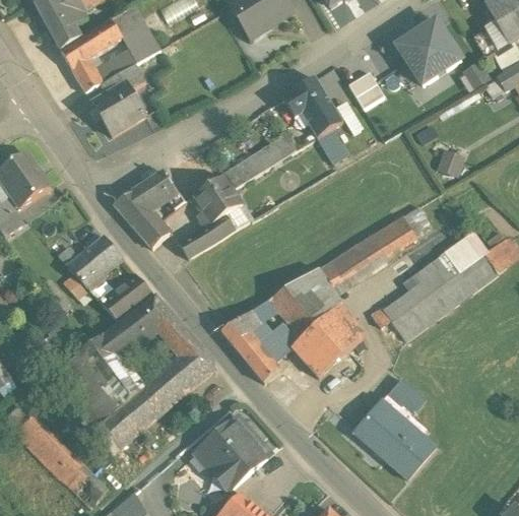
[(34,0),(53,35),(73,22),(85,15),(81,9),(85,6),(81,0),(34,0)]
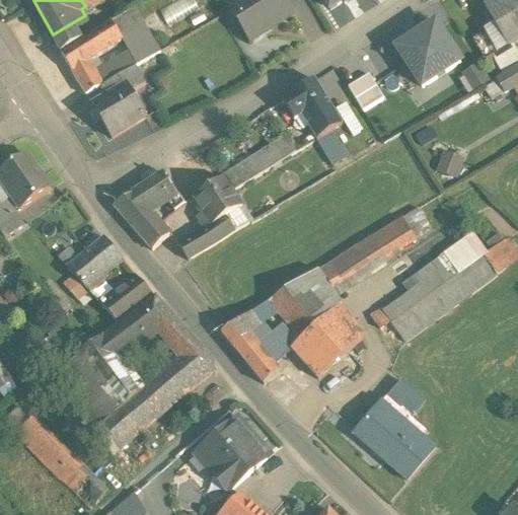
[(229,0),(227,1),(248,35),(290,10),(284,0),(229,0)]
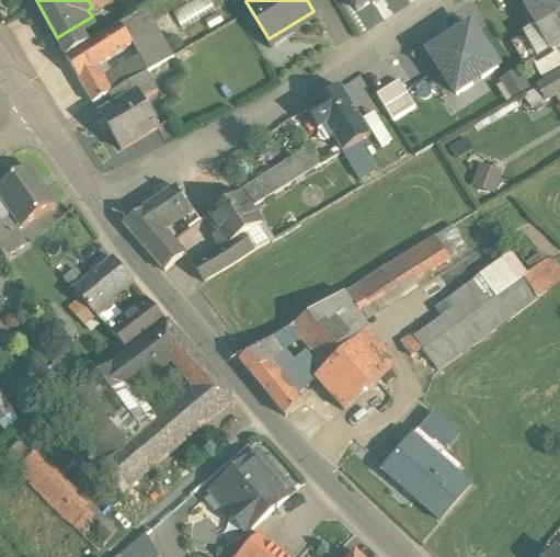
[(525,0),(522,2),(533,21),(547,44),(559,35),(559,0),(525,0)]
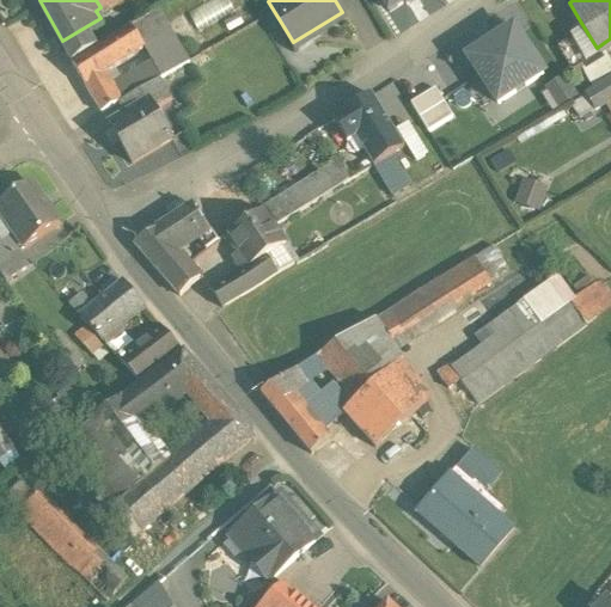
[(159,5),(130,22),(142,43),(151,59),(159,74),(188,57),(159,5)]
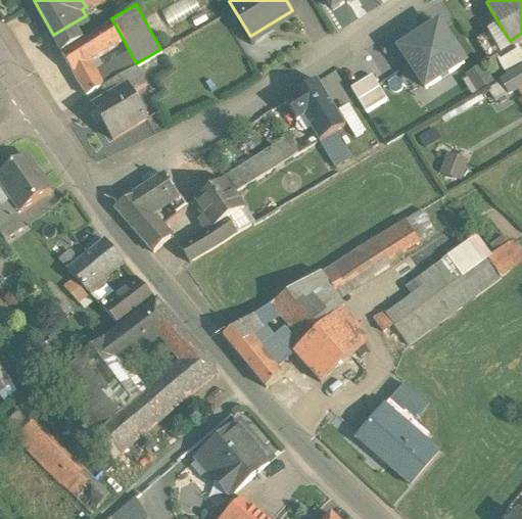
[(110,16),(60,48),(79,80),(94,71),(87,57),(122,37),(111,18),(110,16)]
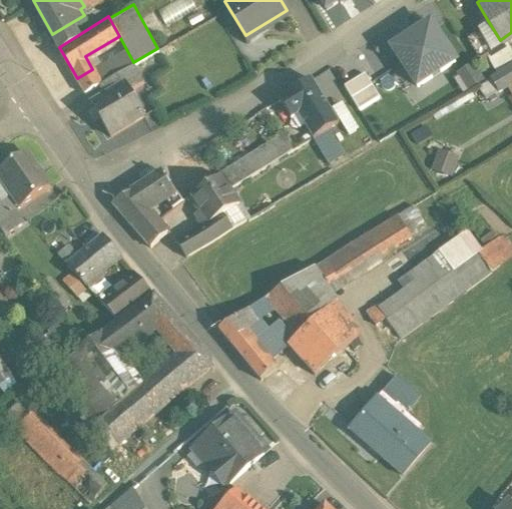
[(487,19),(465,32),(478,53),(500,40),(487,19)]
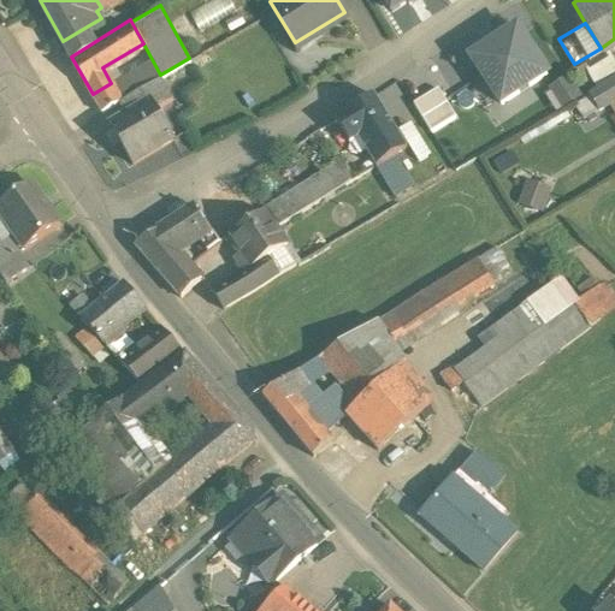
[(500,99),(544,70),(515,25),(471,53),(500,99)]
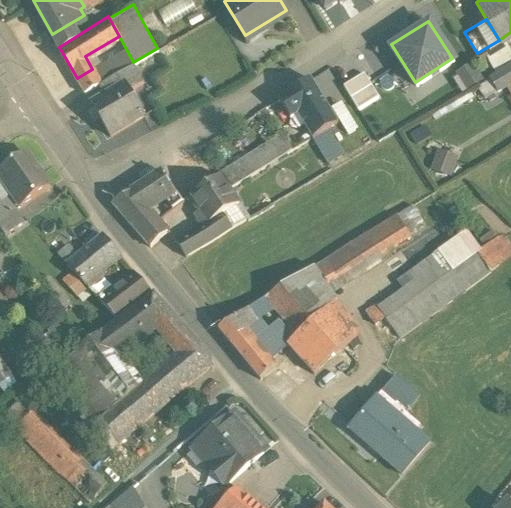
[(72,22),(52,34),(59,47),(78,34),(72,22)]
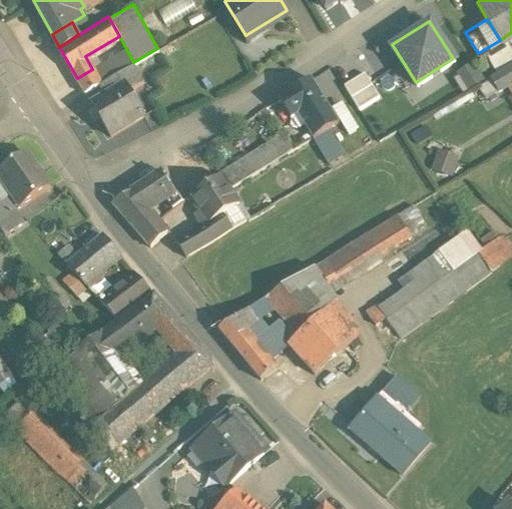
[(92,69),(77,78),(84,90),(97,82),(118,71),(132,62),(133,62),(126,49),(92,69)]
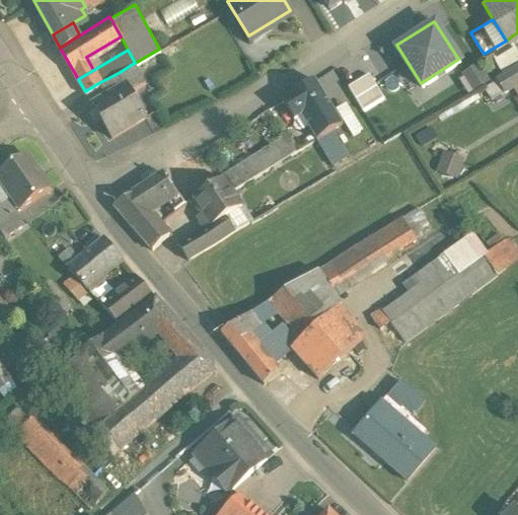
[(478,61),(461,71),(472,88),(483,82),(489,78),(478,61)]
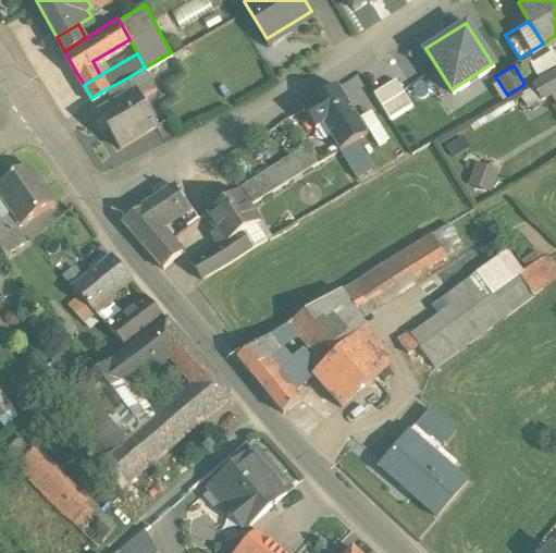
[(555,65),(524,84),(518,88),(526,101),(538,95),(539,96),(555,85),(555,65)]
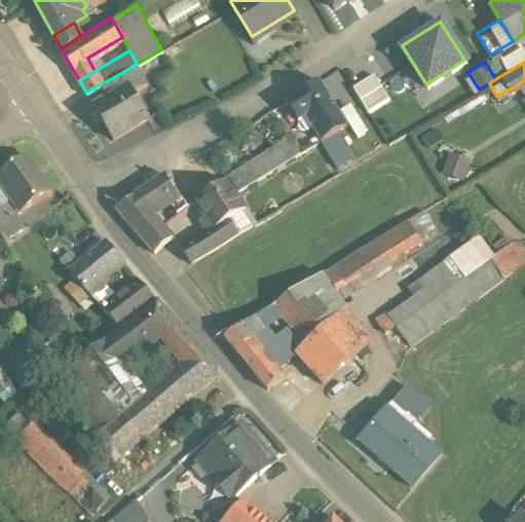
[(136,64),(121,73),(127,83),(132,90),(146,82),(136,64)]
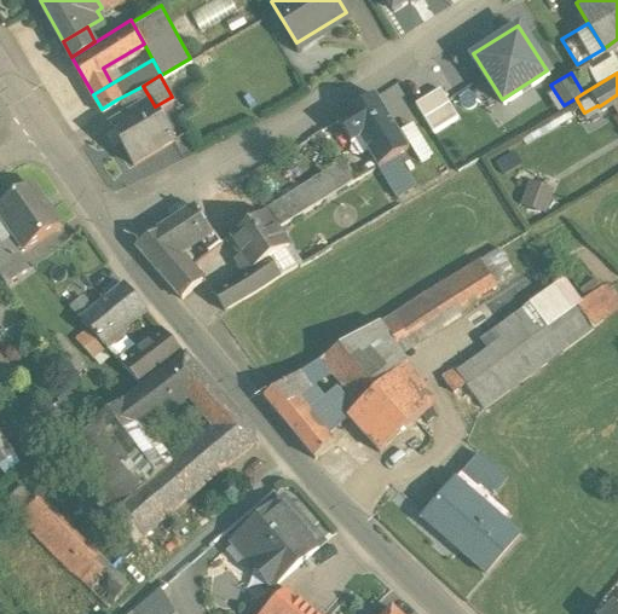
[(432,128),(456,114),(439,85),(415,99),(432,128)]
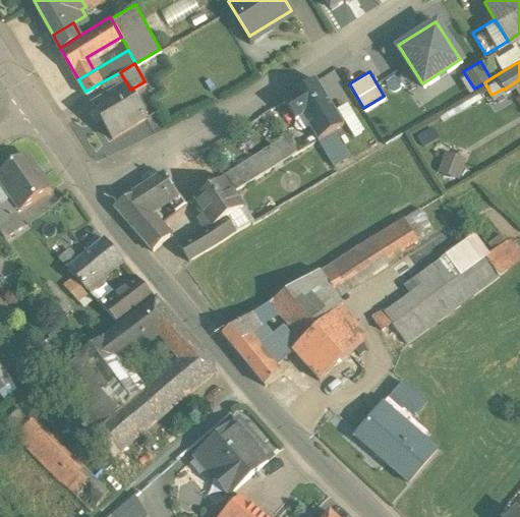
[(120,72),(99,83),(105,95),(126,82),(120,72)]
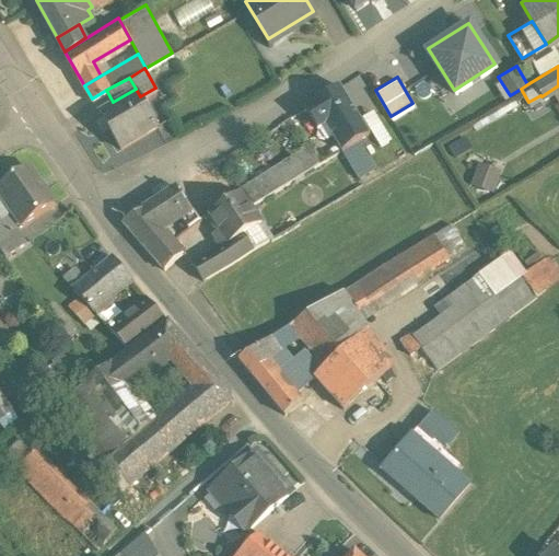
[(338,84),(303,105),(316,127),(326,122),(336,139),(339,145),(340,147),(357,138),(368,131),(351,106),(338,84)]
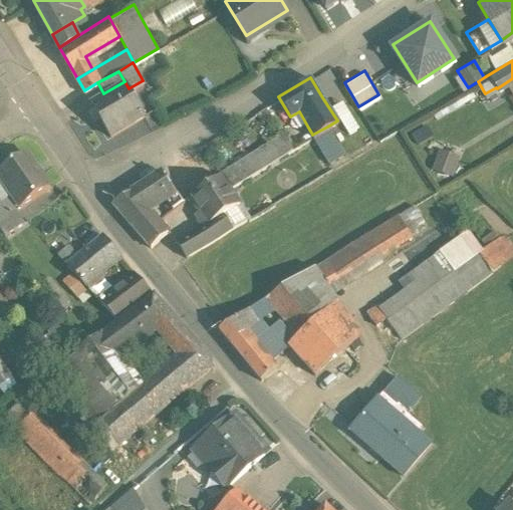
[(103,93),(89,101),(108,134),(144,113),(129,88),(124,81),(103,93)]
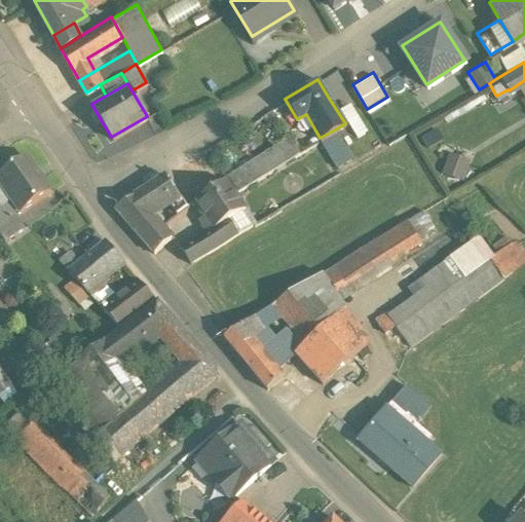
[(335,129),(320,138),(335,163),(349,155),(335,129)]
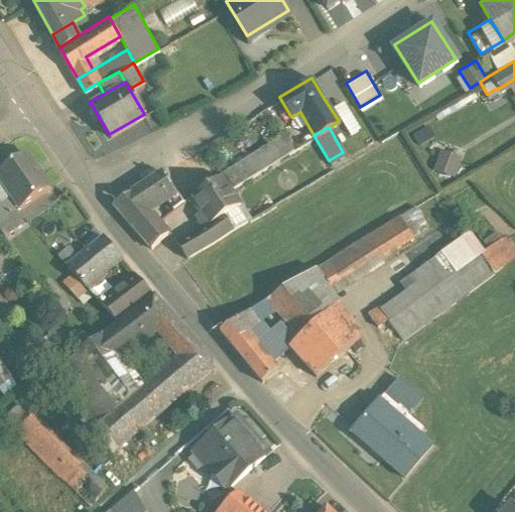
[(221,174),(230,187),(293,148),(283,130),(219,169),(221,174)]
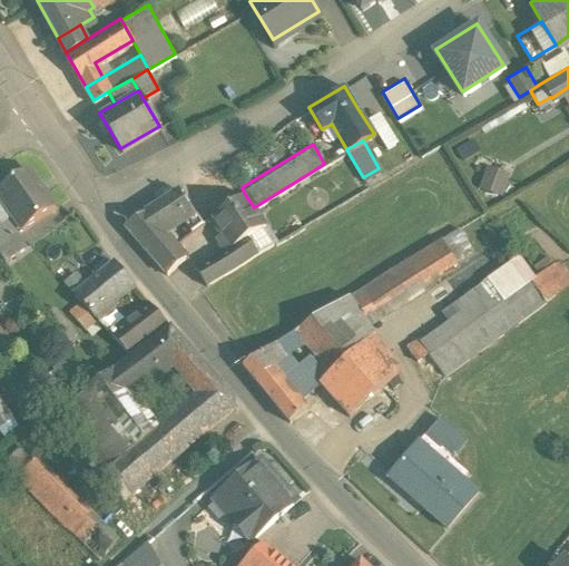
[(19,159),(0,171),(0,196),(5,203),(6,203),(36,182),(19,159)]
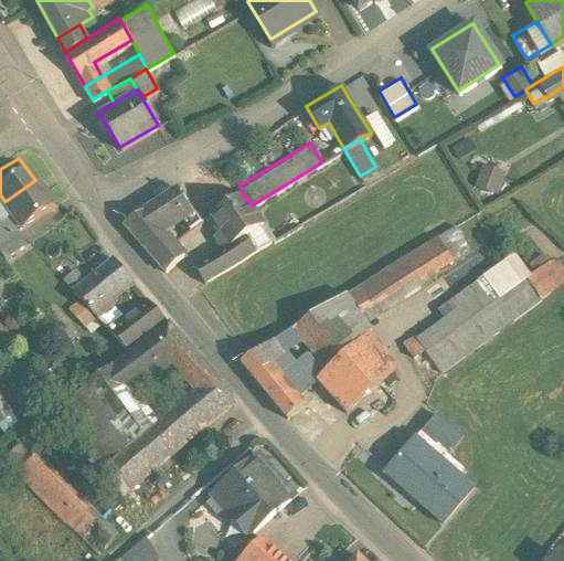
[(477,182),(496,190),(504,170),(485,162),(477,182)]
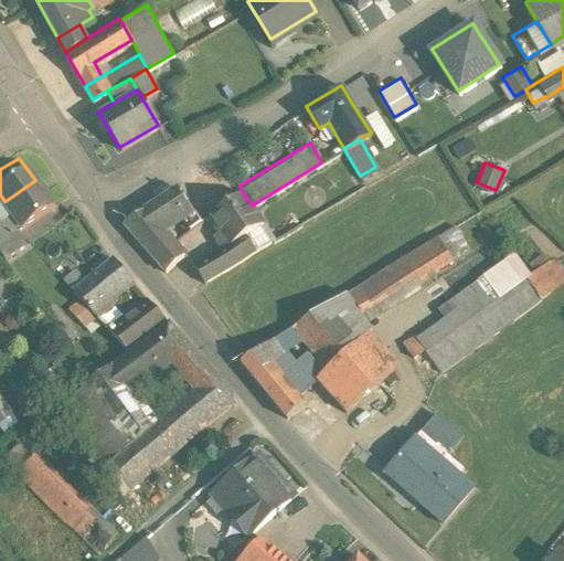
[(35,180),(6,201),(22,224),(54,201),(38,179),(35,180)]
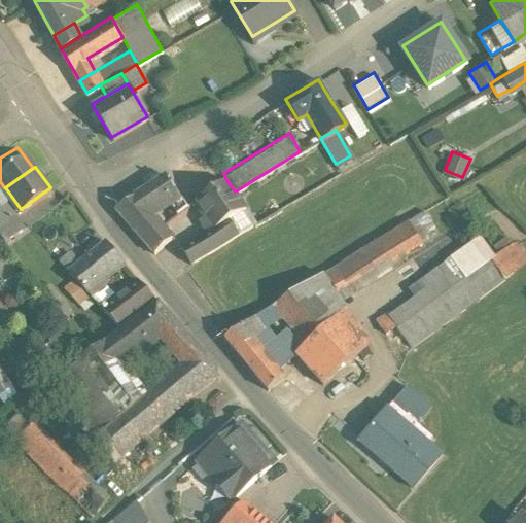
[(165,172),(150,182),(161,196),(165,194),(170,200),(178,194),(175,189),(176,188),(165,172)]
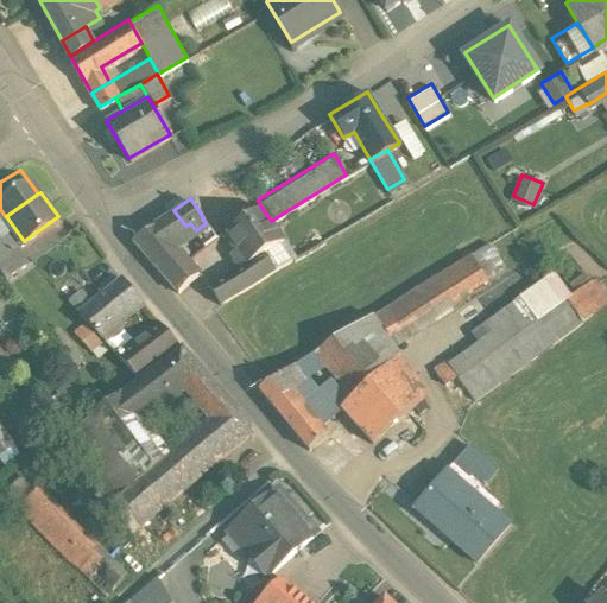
[(260,205),(227,228),(247,258),(261,248),(282,239),(271,221),(260,205)]
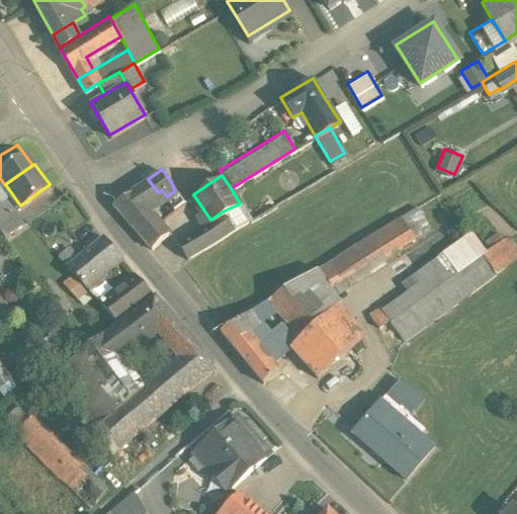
[(158,192),(148,179),(137,186),(152,205),(167,196),(162,190),(158,192)]
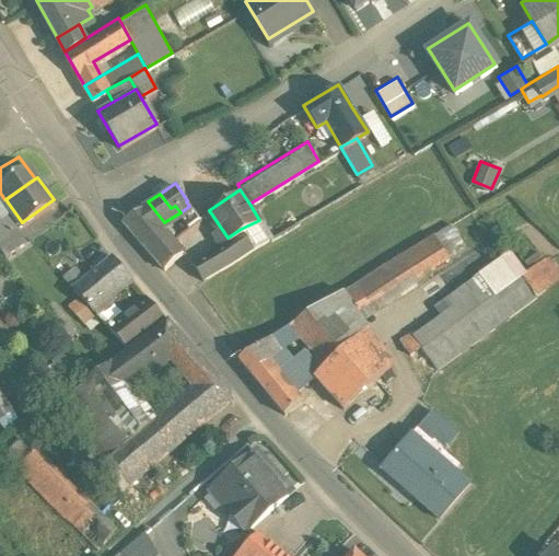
[(148,201),(121,218),(162,265),(182,248),(171,238),(170,238),(165,232),(161,227),(164,222),(148,201)]
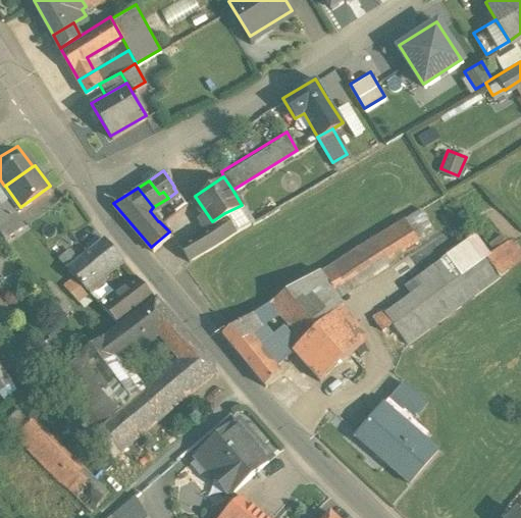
[(159,213),(153,207),(150,211),(154,216),(159,213)]
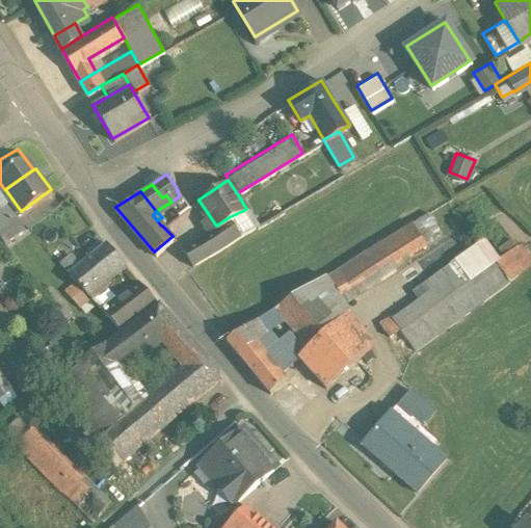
[(442,234),(427,212),(364,251),(374,265),(346,284),(351,293),(442,234)]
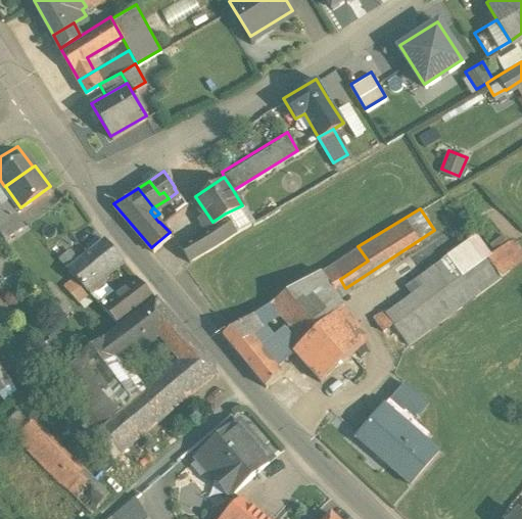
[(212,222),(196,233),(196,234),(205,248),(235,229),(225,214),(212,222)]
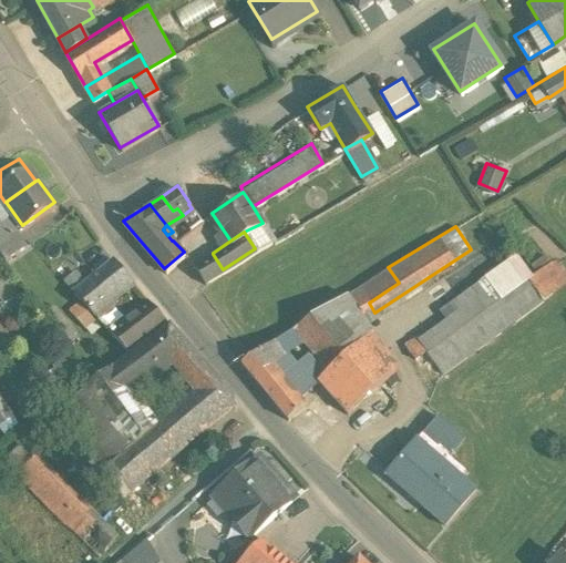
[(184,252),(164,268),(187,296),(205,280),(195,265),(184,252)]
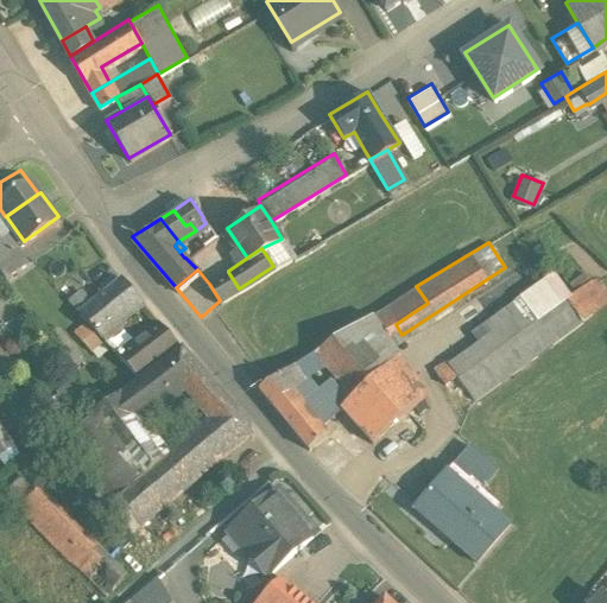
[(228,272),(209,284),(220,300),(239,289),(228,272)]
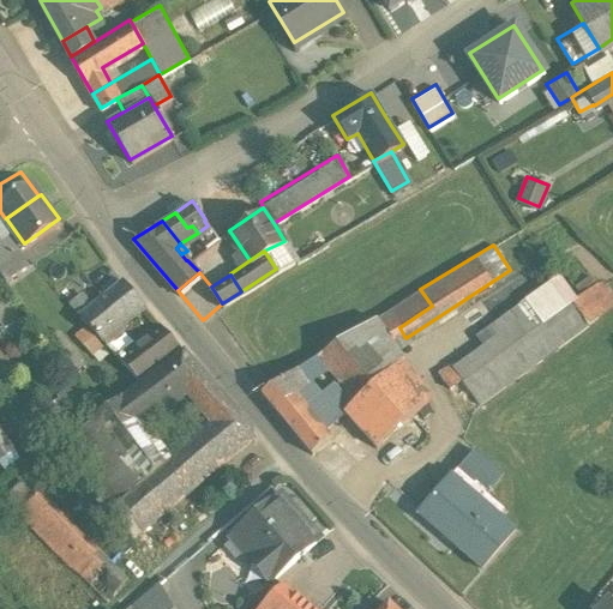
[(575,295),(560,275),(476,335),(482,343),(472,351),(480,365),(575,295)]
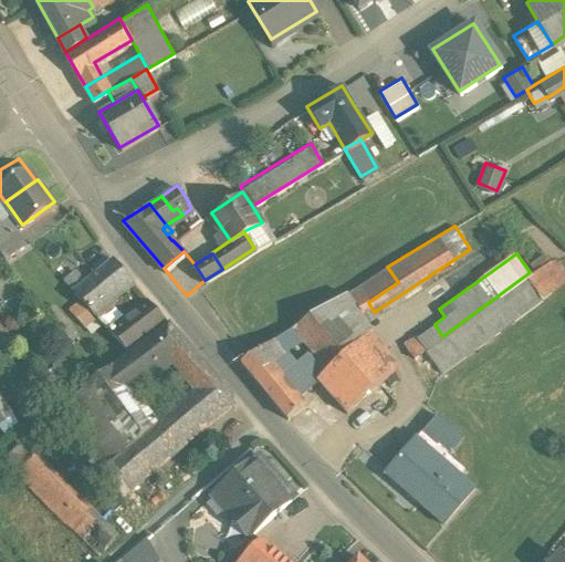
[(114,255),(89,273),(108,297),(135,280),(114,255)]
